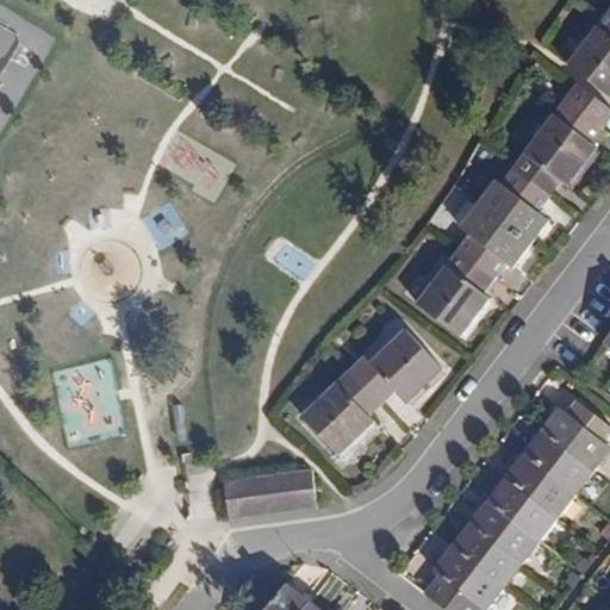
[(567,66),(609,98),(609,11),(567,66)]
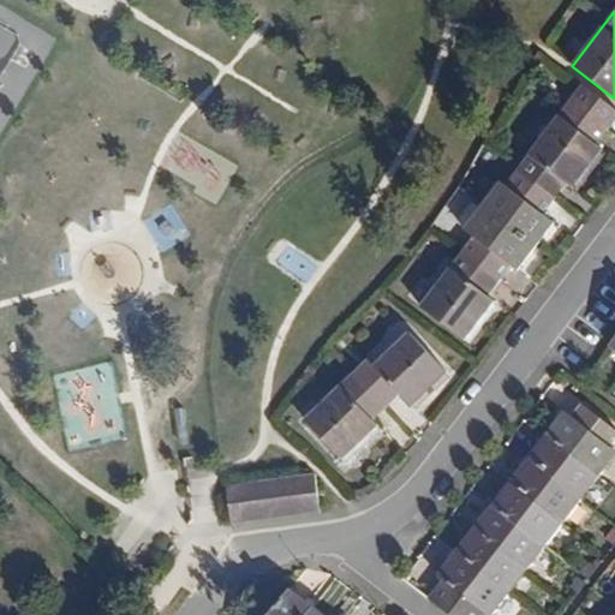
[(571,101),(608,129),(614,119),(614,109),(583,85),(571,101)]
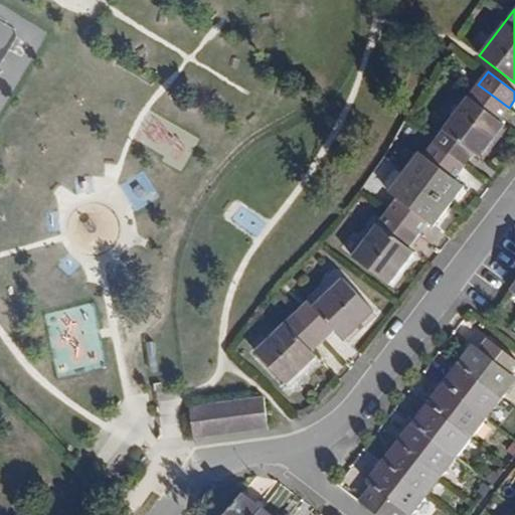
[(434,143),(465,167),(474,154),(480,158),(504,125),(499,121),(509,108),(478,84),(434,143)]
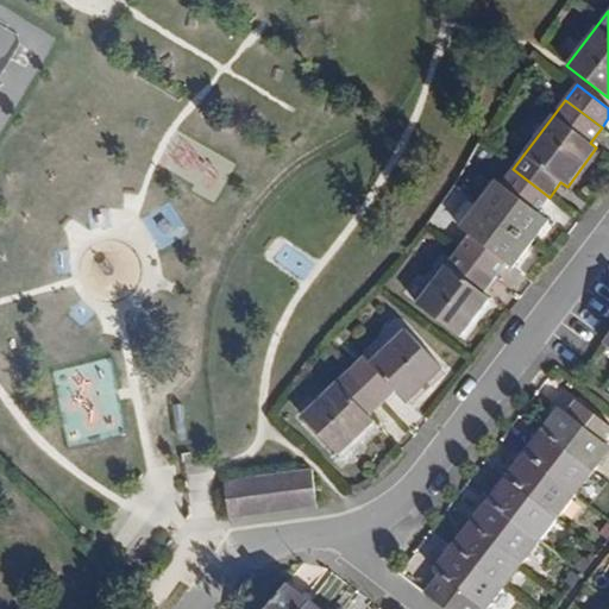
[(478,203),(531,244),(548,220),(538,212),(550,198),(513,169),(501,184),(496,180),(478,203)]
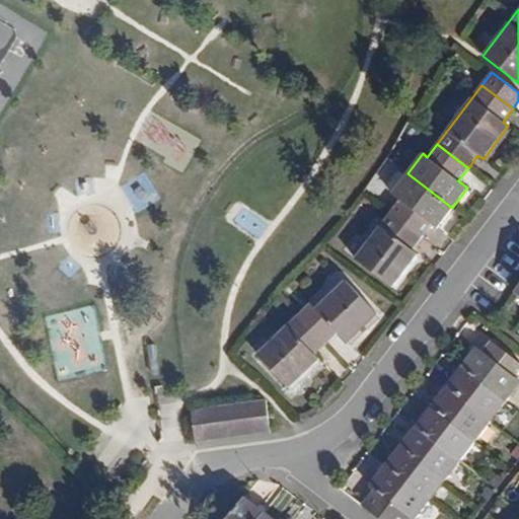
[(452,208),(408,173),(391,194),(400,201),(390,213),(422,237),(432,224),(437,228),(452,208)]
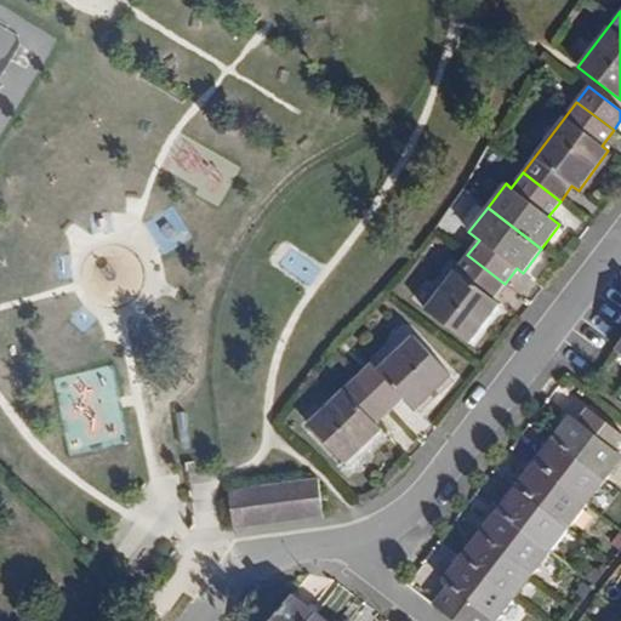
[(426,311),(469,343),(499,303),(493,298),(505,284),(467,255),(426,311)]
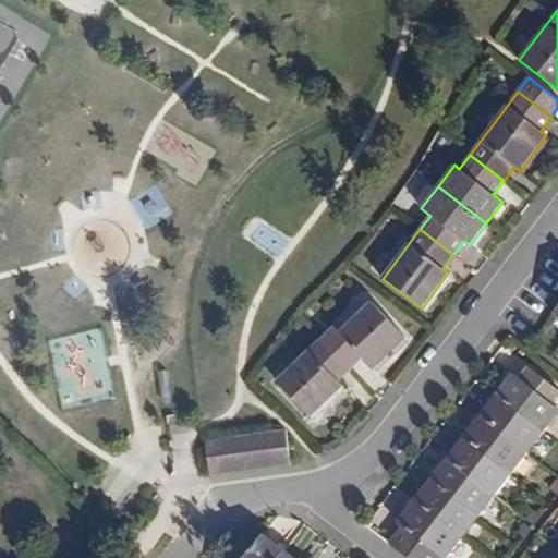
[(320,339),(350,370),(363,358),(373,367),(404,336),(370,301),(338,332),(334,327),(320,339)]
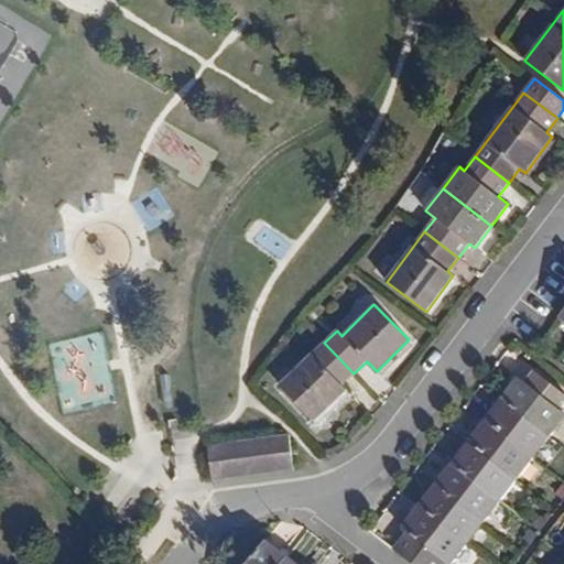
[(280,387),(314,422),(347,391),(342,386),(354,373),(324,343),(280,387)]
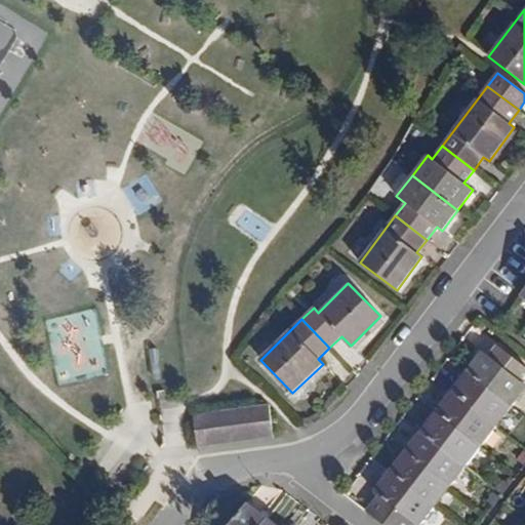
[(373,491),(377,495),(365,512),(380,524),(412,524),(414,523),(416,524),(420,524),(435,507),(450,486),(466,467),(481,446),(512,406),(524,389),(524,385),(521,381),(524,375),(524,366),(497,345),(488,357),(481,351),(435,411),(419,432),(373,491)]
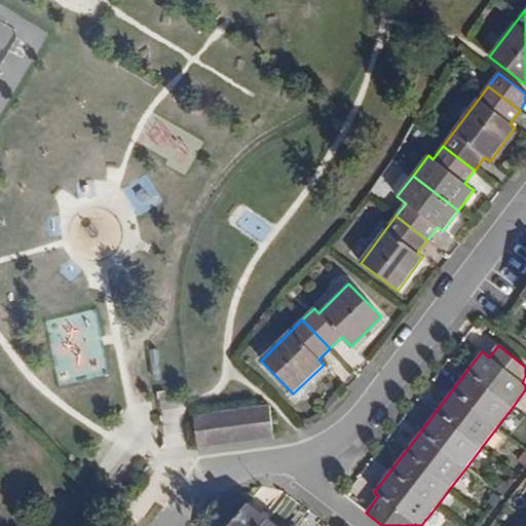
[(271,408),(256,410),(260,441),(275,439),(271,408)]
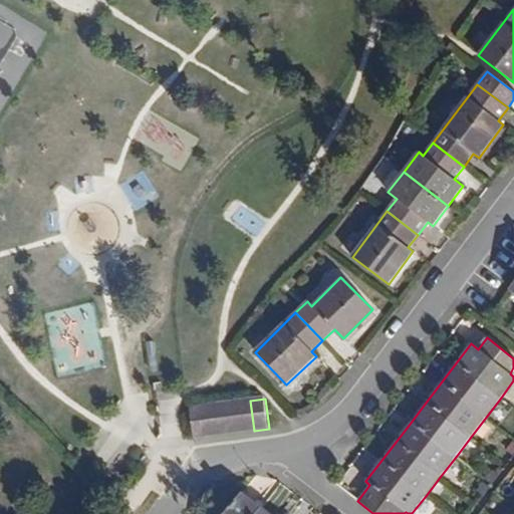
[(254,431),(250,401),(235,403),(239,433),(254,431)]
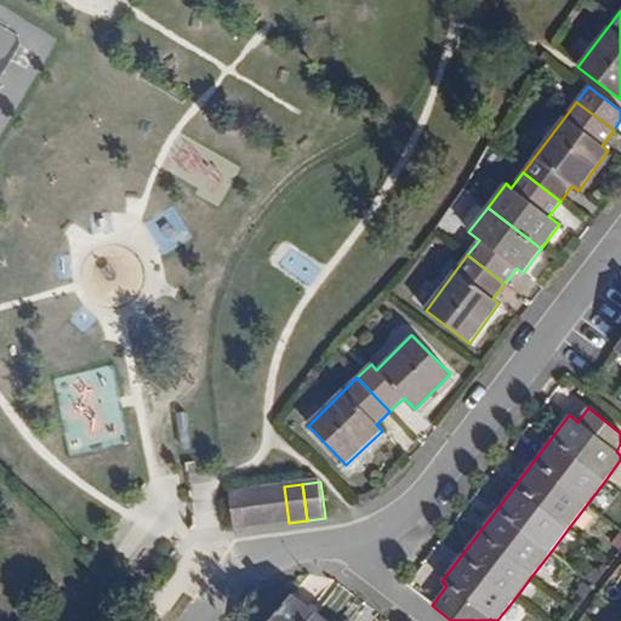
[(284,486),(266,489),(271,525),(289,523),(284,486)]
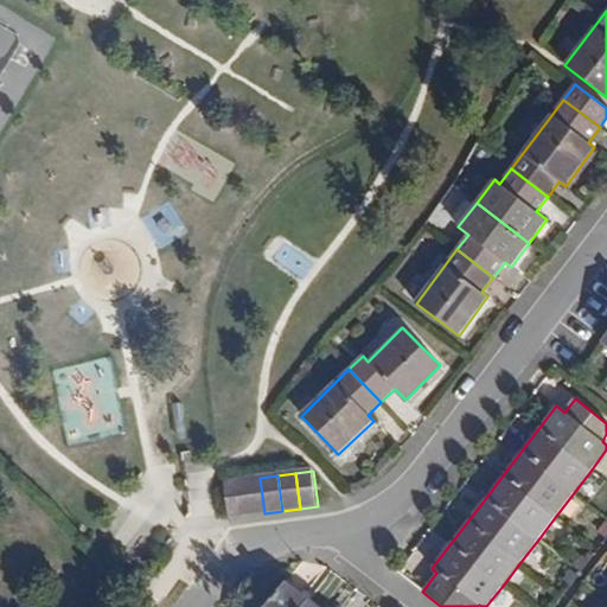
[(260,478),(242,480),(247,516),(264,513),(260,478)]
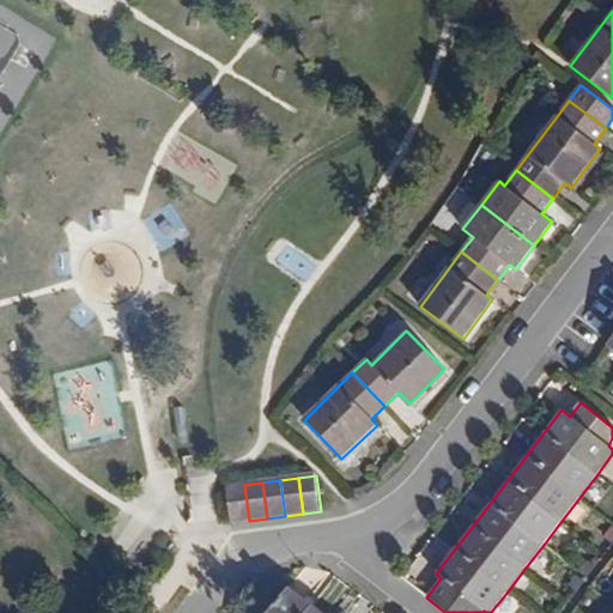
[(244,485),(226,487),(231,523),(249,521),(244,485)]
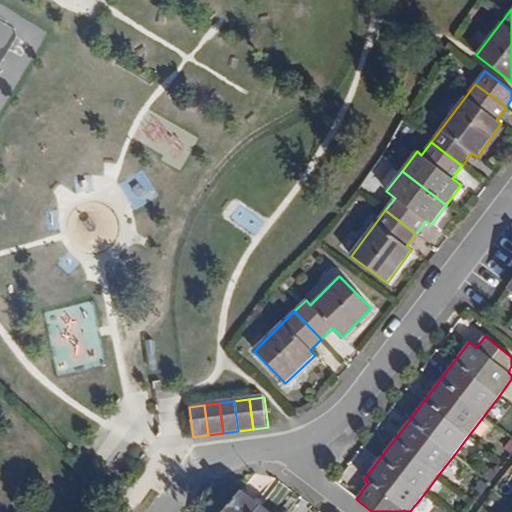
[(256,511),(261,506),(242,490),(225,511),(256,511)]
